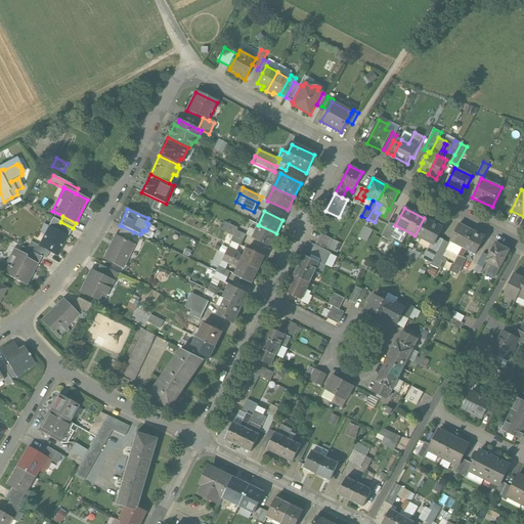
[(69,236),(73,228),(60,222),(53,218),(48,227),(54,230),(54,229),(69,236)]
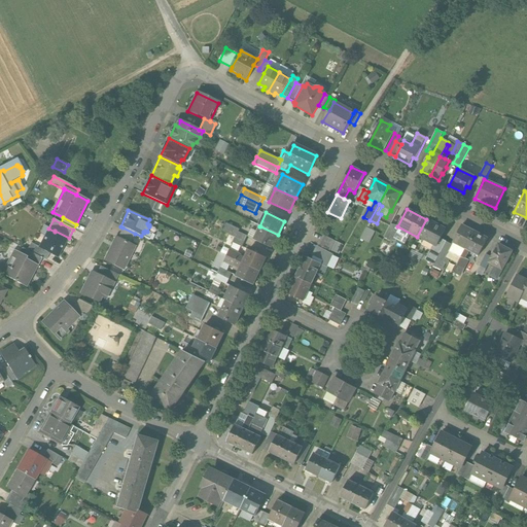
[(446,229),(426,219),(417,237),(433,246),(436,247),(441,240),(446,229)]
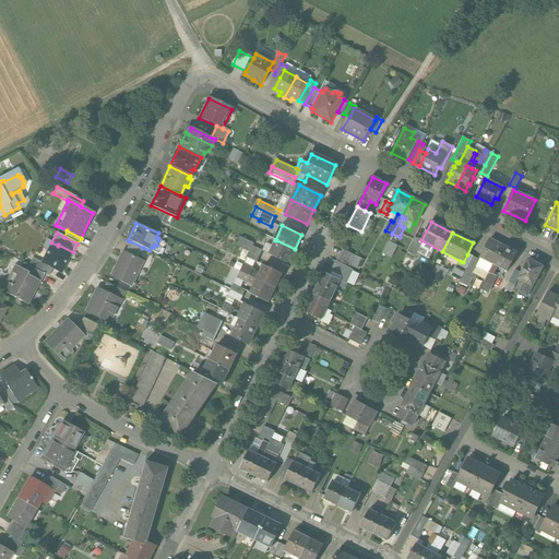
[(250,252),(260,257),(263,251),(252,247),(254,244),(240,237),(236,246),(250,252)]
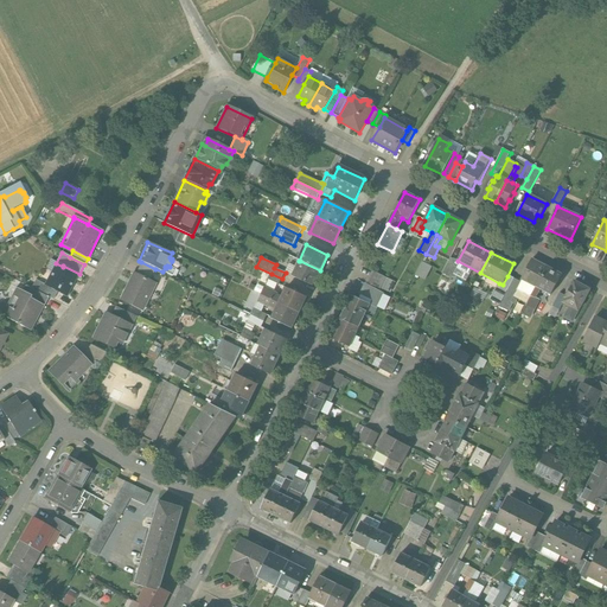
[(449,260),(441,276),(448,280),(457,263),(449,260)]
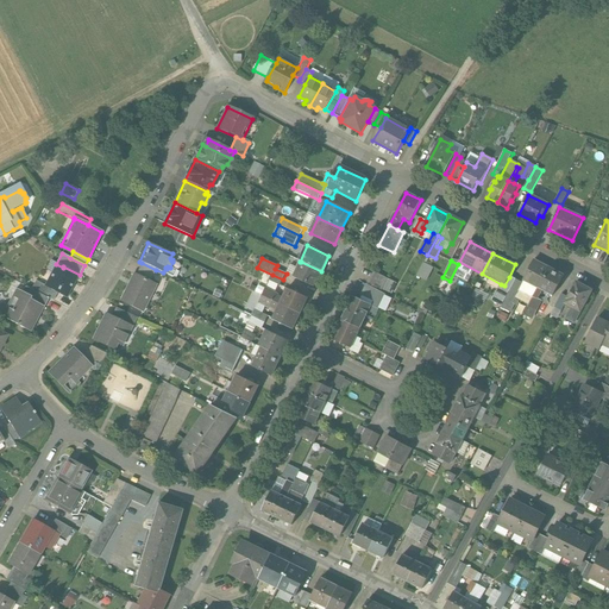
[(523,281),(538,289),(548,268),(534,261),(523,281)]
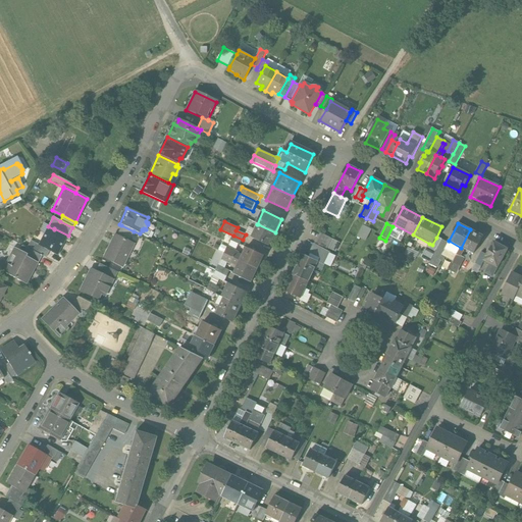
[(269,246),(275,232),(258,224),(252,238),(269,246)]
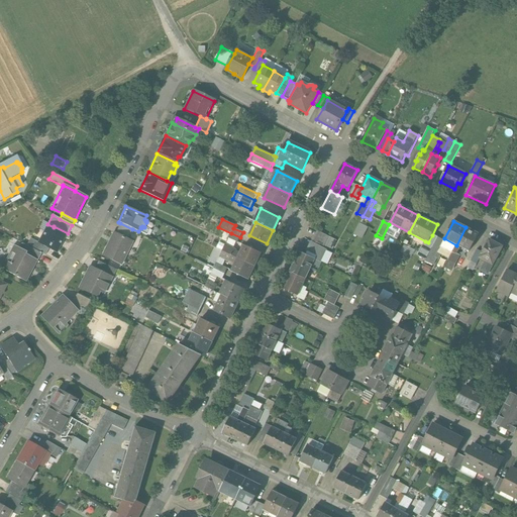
[(358,222),(353,234),(363,238),(368,226),(358,222)]
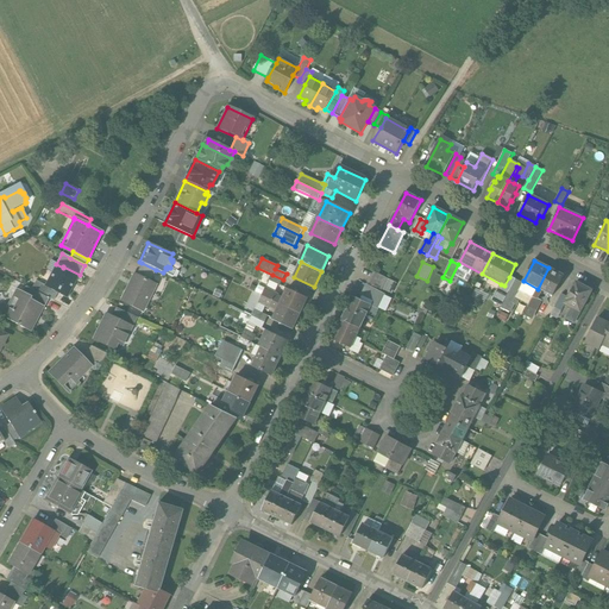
[(156,270),(142,263),(136,276),(150,282),(156,270)]
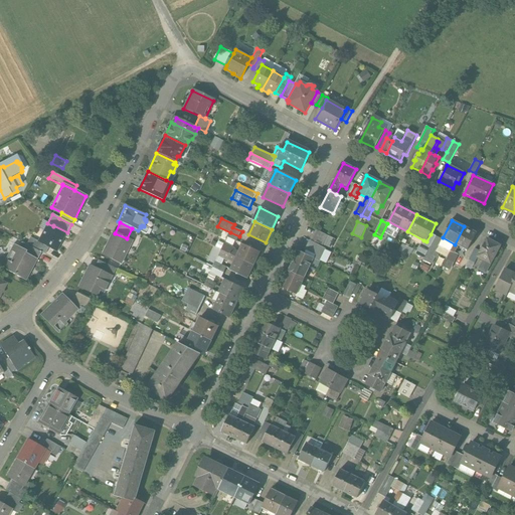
[(67,232),(53,225),(53,226),(50,232),(46,230),(40,242),(38,241),(37,241),(37,242),(49,248),(56,252),(67,232)]
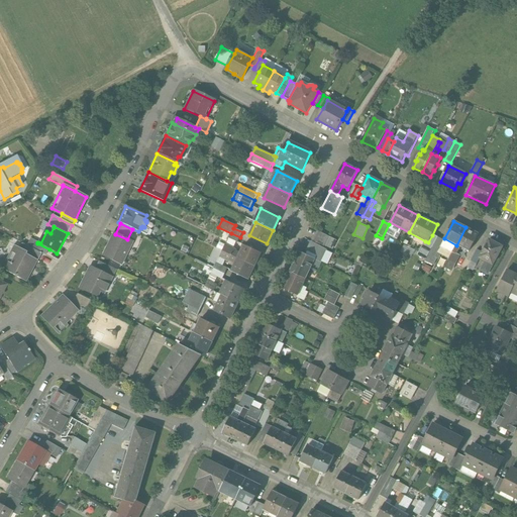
[(479,234),(466,227),(456,245),(459,246),(470,252),(479,234)]
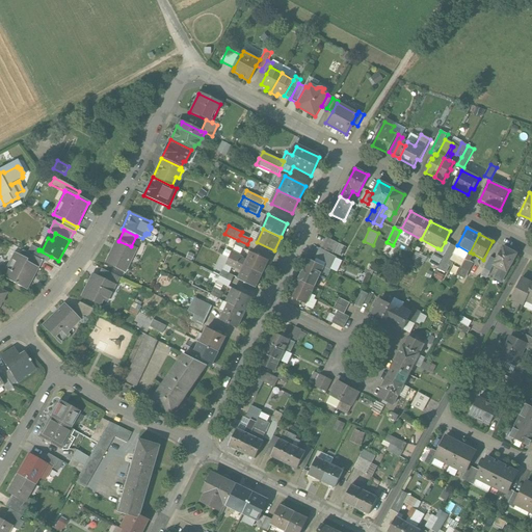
[(321,249),(333,256),(339,244),(327,238),(321,249)]
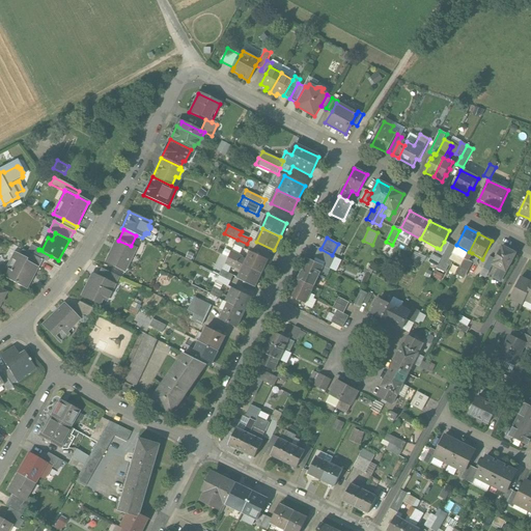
[(118,241),(116,240),(106,261),(112,264),(112,266),(124,272),(136,249),(131,246),(118,241)]
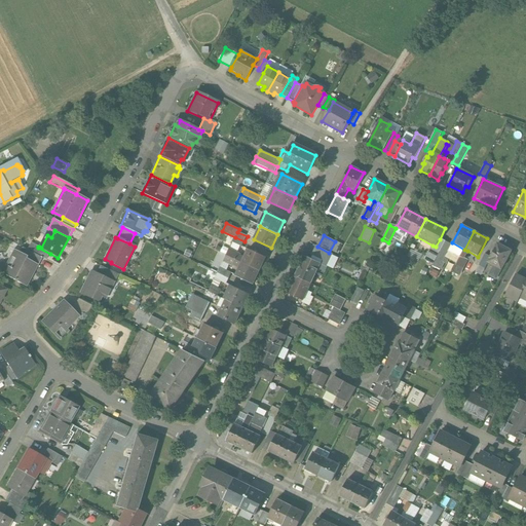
[(232,242),(241,248),(245,241),(235,237),(232,242)]
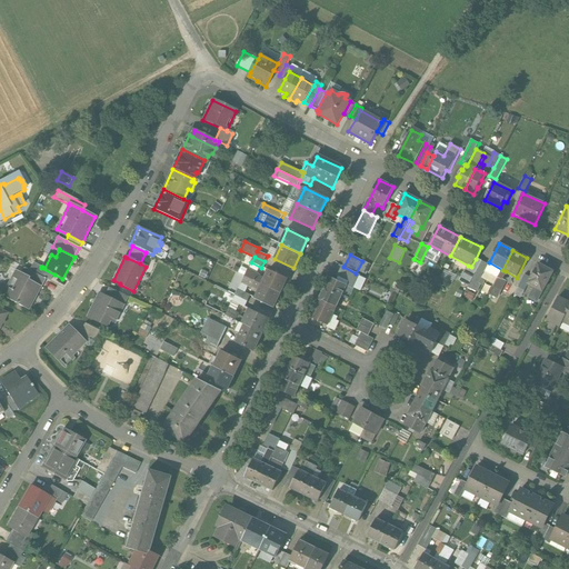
[(481,261),(476,259),(471,267),(468,266),(459,281),(468,286),(471,280),(481,261)]
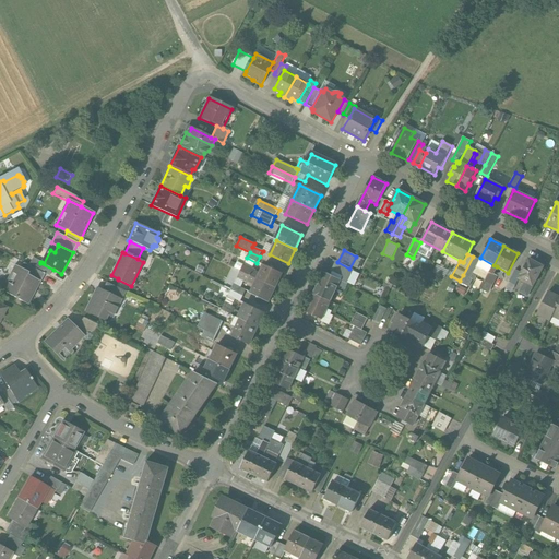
[(479,261),(473,257),(463,275),(470,280),(479,261)]
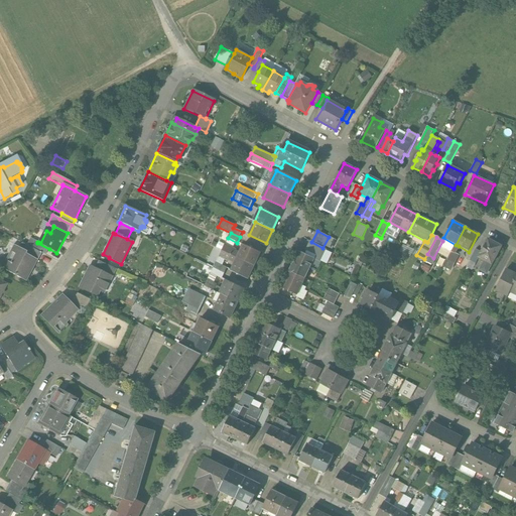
[(26,245),(39,253),(45,255),(49,249),(37,243),(37,242),(30,238),(27,242),(26,245)]
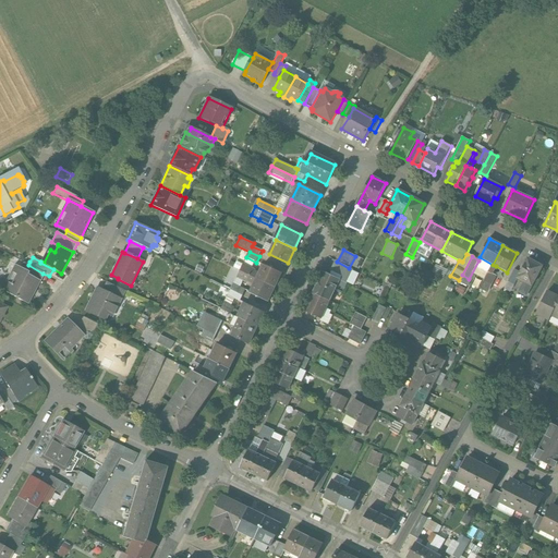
[(543,267),(528,259),(520,274),(518,279),(523,282),(532,287),(543,267)]
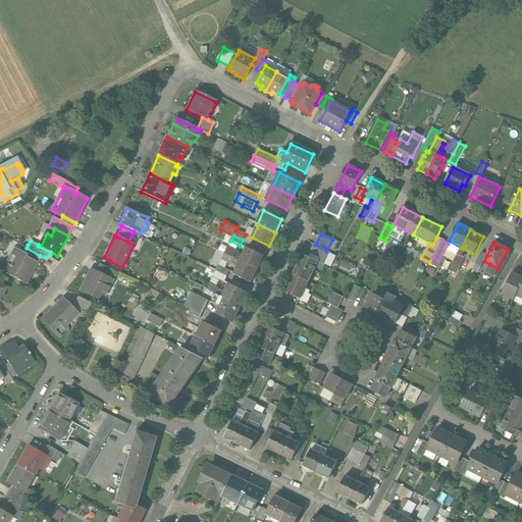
[(315,245),(309,257),(317,261),(321,255),(327,258),(330,253),(326,251),(315,245)]
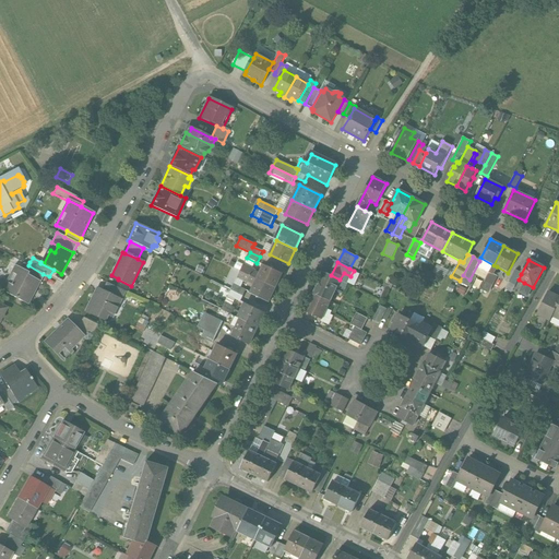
[(27,274),(39,281),(43,274),(28,265),(23,263),(21,268),(28,272),(27,274)]
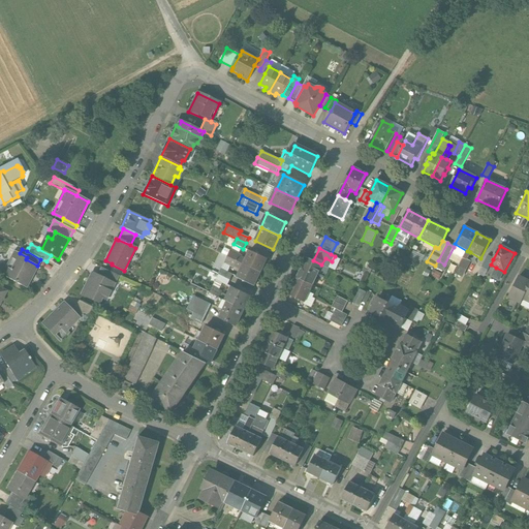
[(230,250),(227,257),(237,261),(240,257),(240,255),(230,250)]
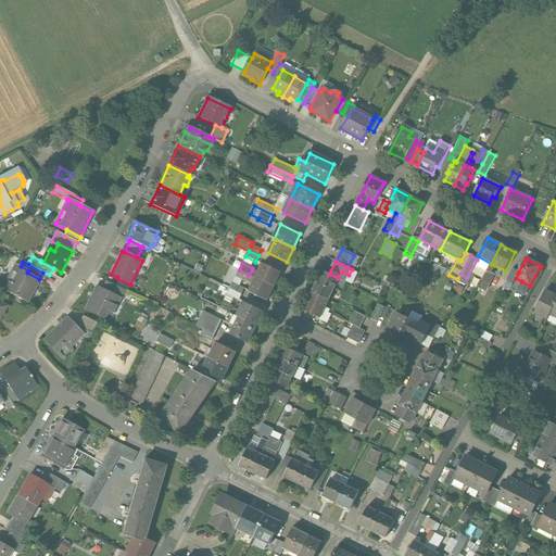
[(21,266),(15,264),(1,290),(27,303),(39,279),(27,273),(28,270),(21,266)]
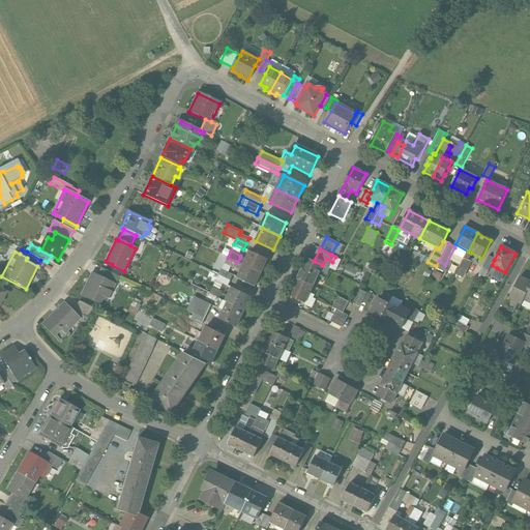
[(267,260),(249,252),(245,260),(240,258),(237,262),(261,273),(267,260)]
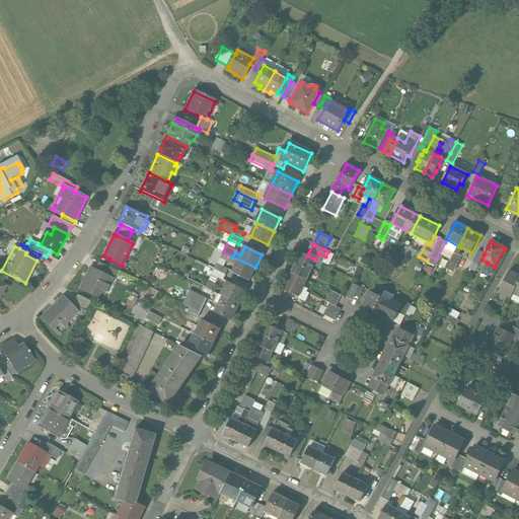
[(461,247),(458,246),(446,269),(452,272),(460,256),(457,255),(461,247)]
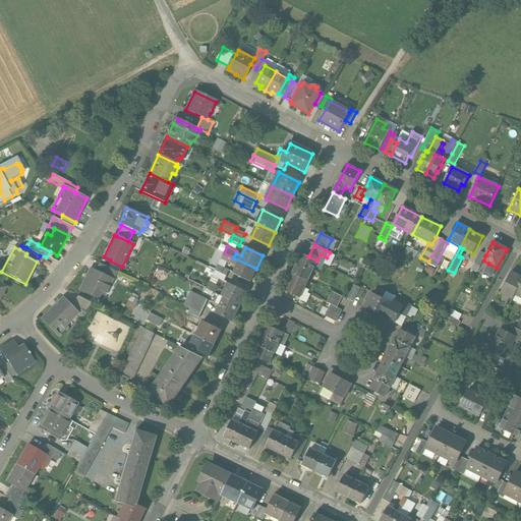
[(483,261),(485,255),(480,252),(474,264),(480,267),(483,261)]
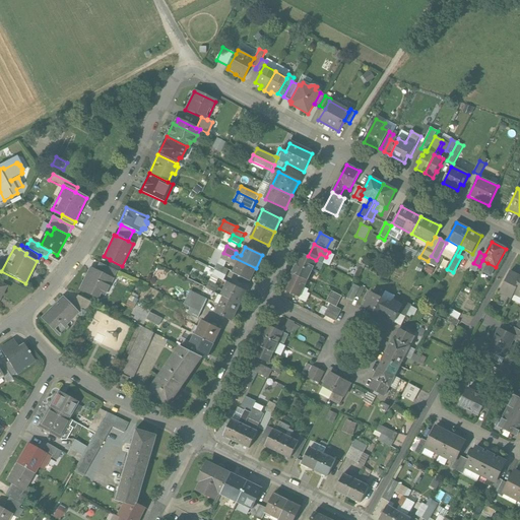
[(230,264),(231,262),(233,257),(223,253),(220,259),(230,264)]
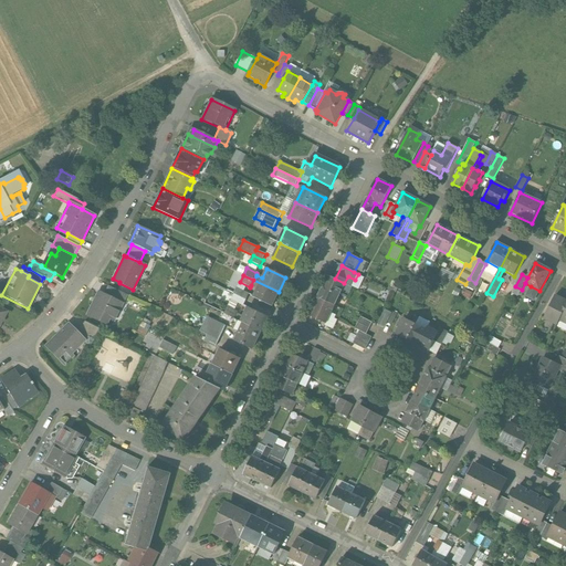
[(328,276),(323,287),(339,295),(343,290),(347,292),(350,286),(352,287),(355,280),(348,276),(344,283),(335,279),(328,276)]
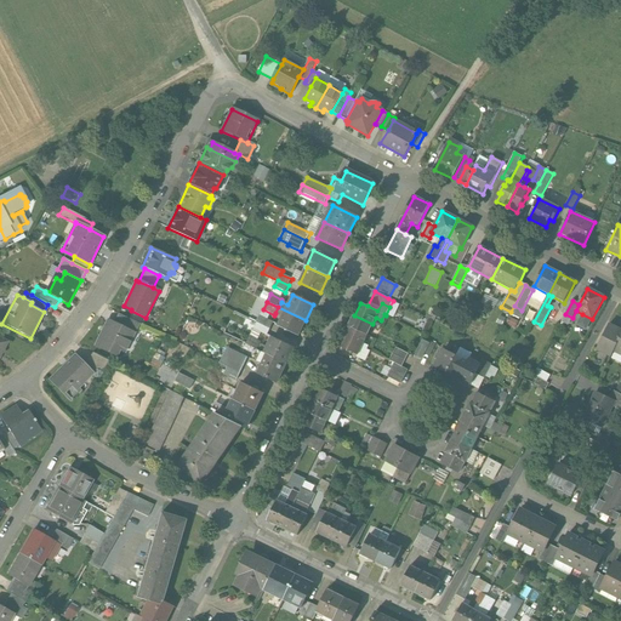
[(278,326),(298,336),(306,320),(278,307),(275,313),(283,317),(278,326)]
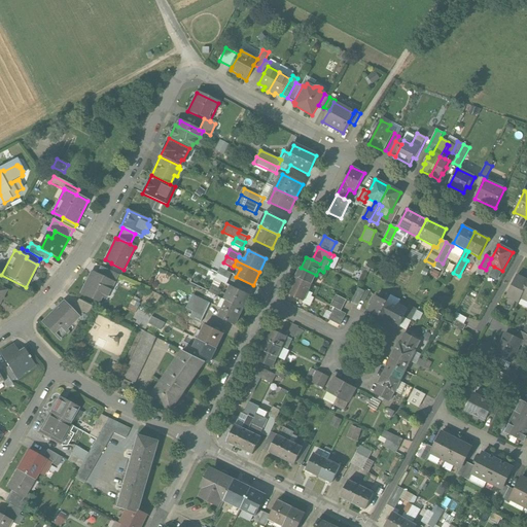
[(218,274),(230,279),(232,274),(214,265),(212,269),(209,267),(208,269),(218,274)]
